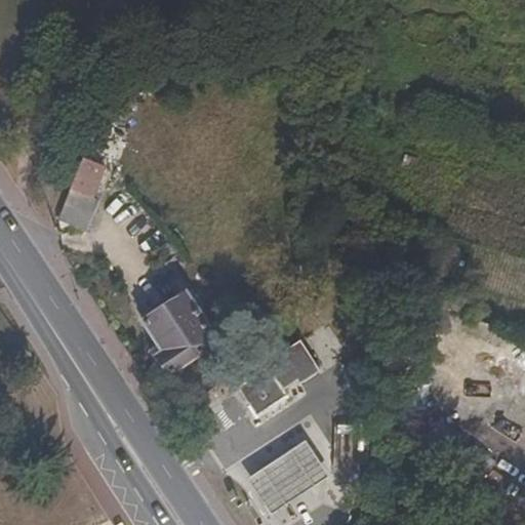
[(105,165),(83,156),(58,219),(87,231),(97,202),(91,200),(105,165)]
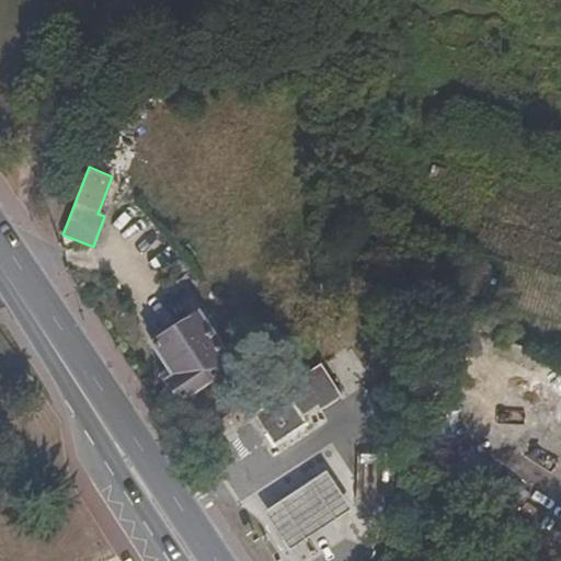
[(197,313),(153,343),(170,368),(174,375),(168,380),(182,402),(233,368),(197,313)]
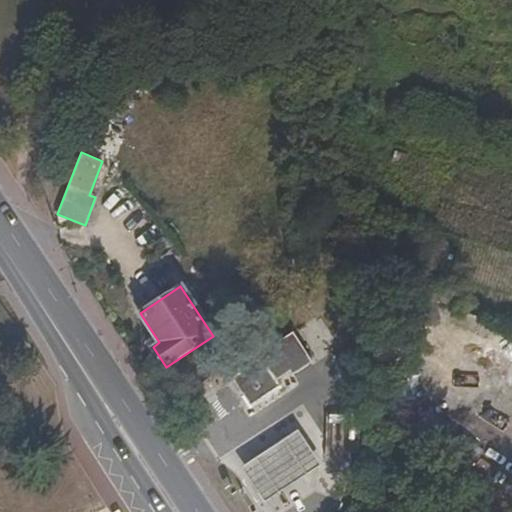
[(292,376),(311,362),(292,332),(258,355),(260,359),(232,378),(250,405),(278,386),(276,381),(290,372),(292,376)]
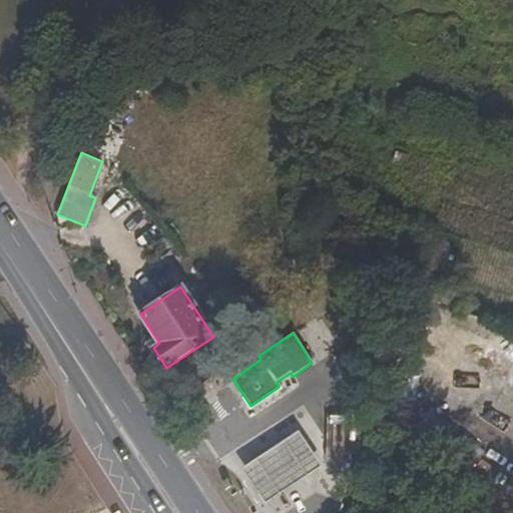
[(155,337),(149,341),(153,348),(159,343),(155,337)]
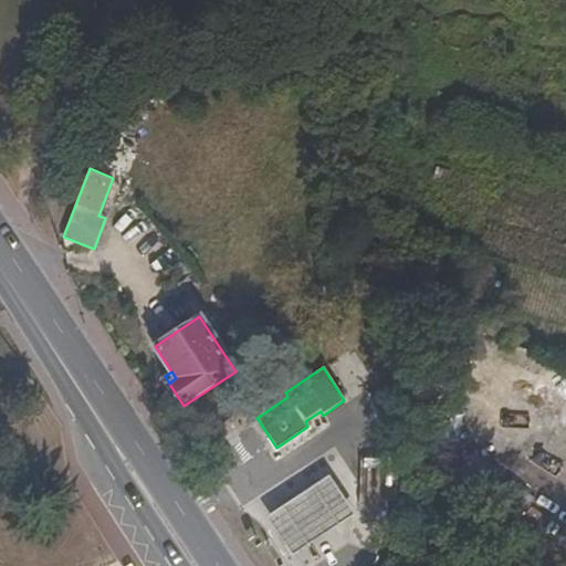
[(355,514),(329,474),(301,493),(265,516),(291,555),(326,533),(355,514)]
